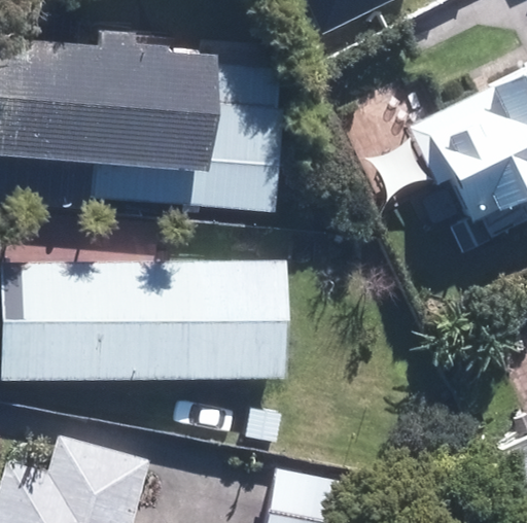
[(97,32),(96,43),(0,35),(0,157),(96,165),(93,201),(275,215),(283,109),(276,108),(281,49),(201,42),(200,54),(166,51),(166,45),(131,42),(132,35),(97,32)]
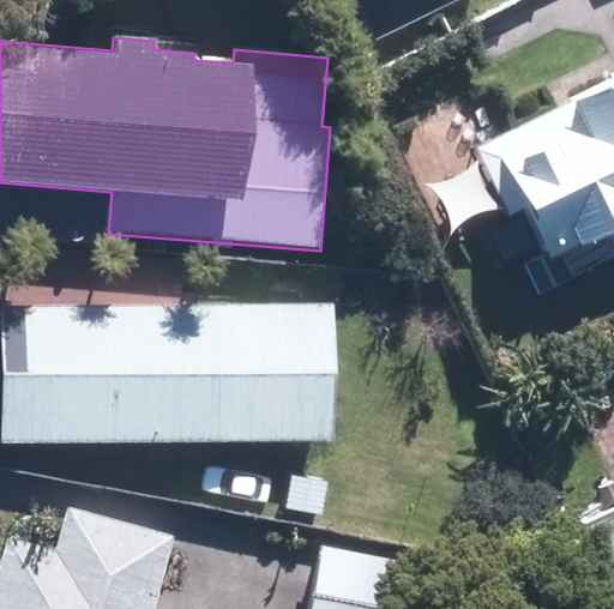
[(613,230),(613,79),(470,150),(506,222),(523,213),(548,263),(613,230)]
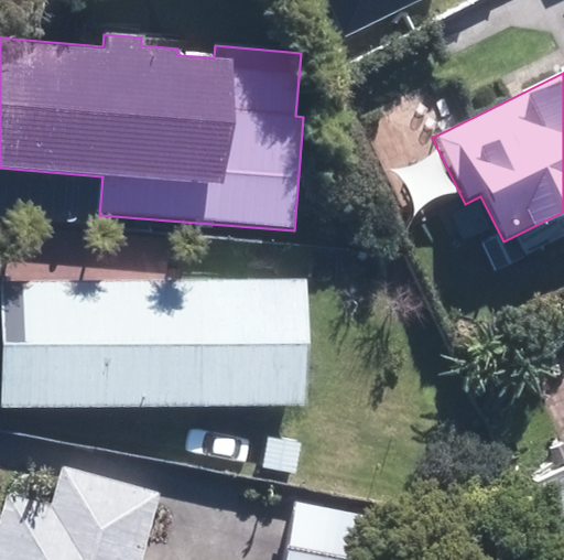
[(306,278),(0,282),(0,324),(1,408),(307,405),(306,278)]
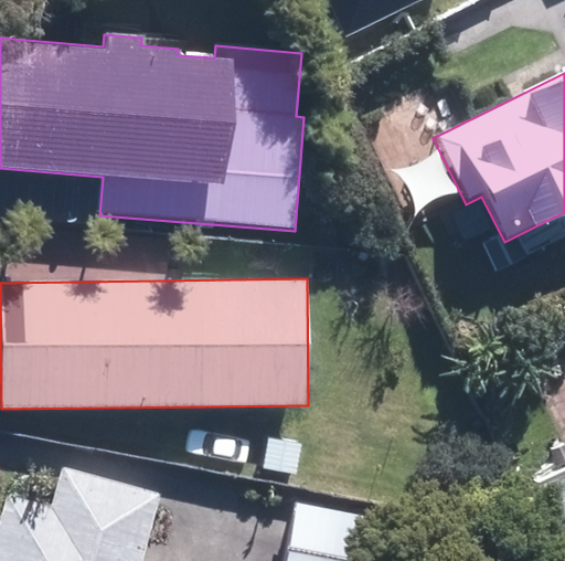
[(144,560),(162,493),(61,466),(50,509),(11,499),(0,540),(0,560),(144,560)]
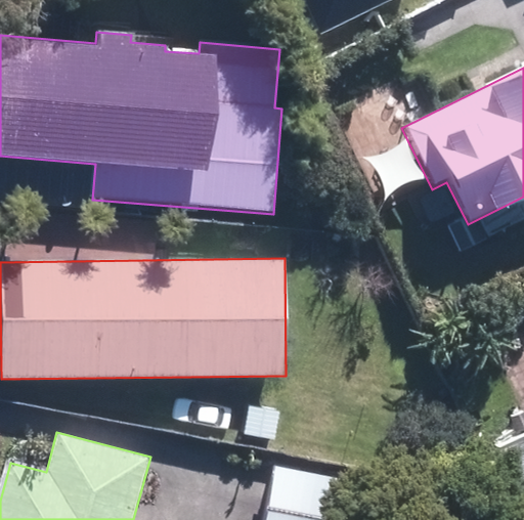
[(395,519),(400,494),(270,472),(262,519),(395,519)]
